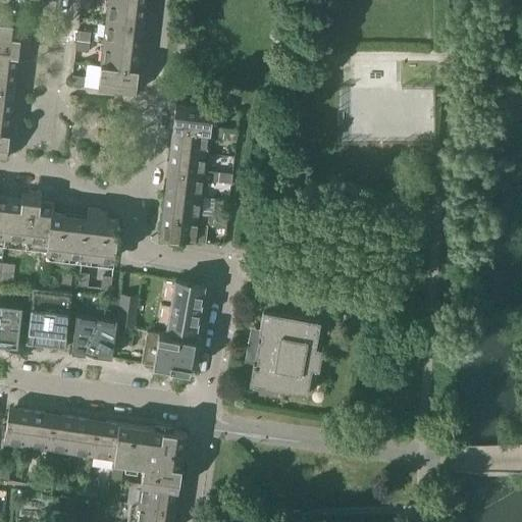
[(94,0),(81,0),(80,7),(93,8),(94,0)]
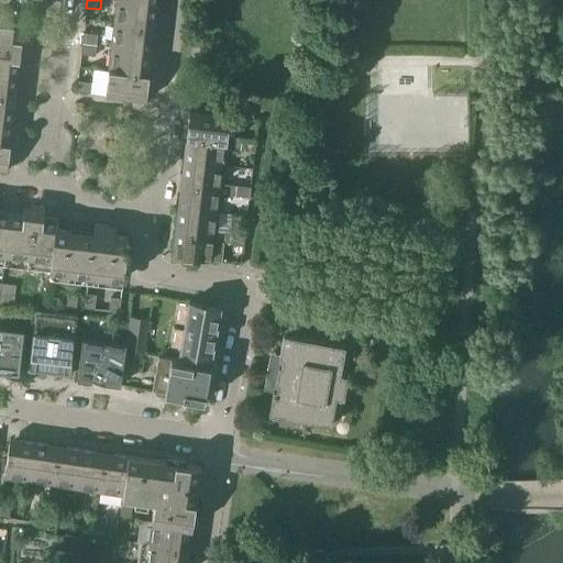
[(117,0),(113,23),(154,29),(157,4),(117,0)]
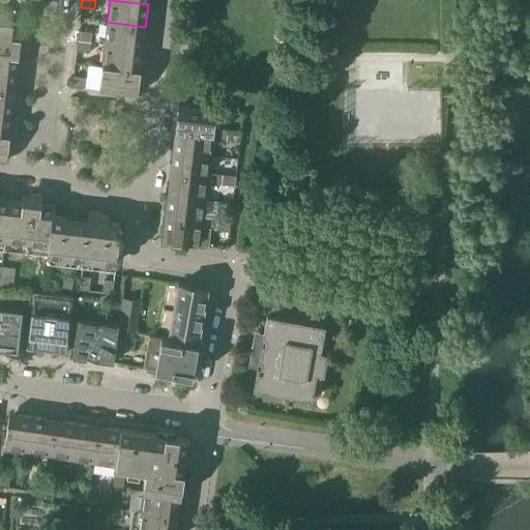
[(0,67),(17,68),(19,57),(28,58),(30,39),(21,38),(22,24),(0,21),(0,67)]
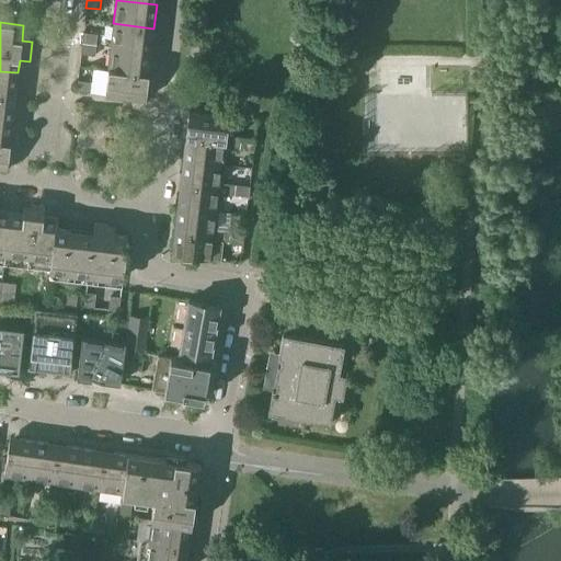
[(113,23),(111,47),(150,52),(153,29),(113,23)]
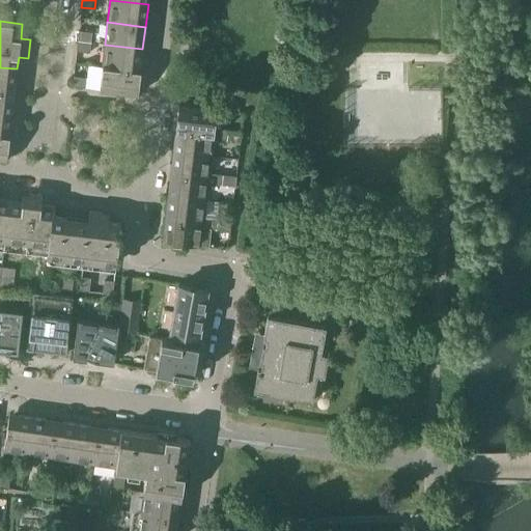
[(79,31),(77,42),(90,43),(91,33),(79,31)]
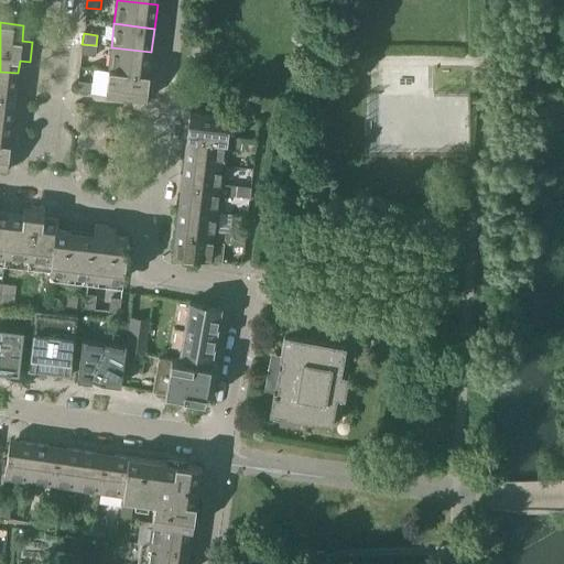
[(96,45),(82,44),(80,54),(95,56),(96,45)]
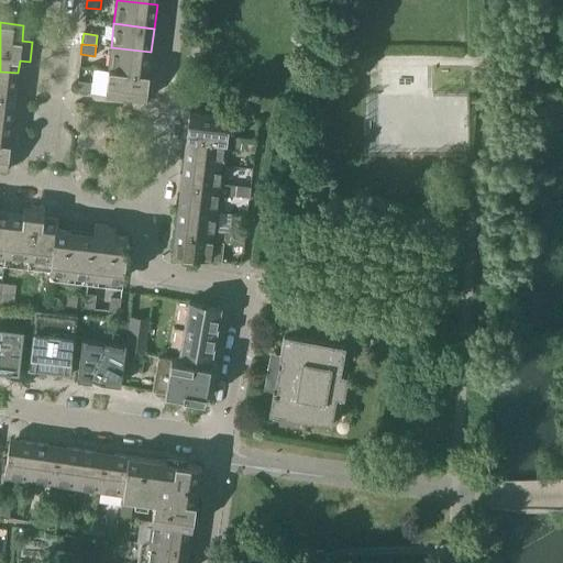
[(111,47),(108,72),(148,76),(151,52),(111,47)]
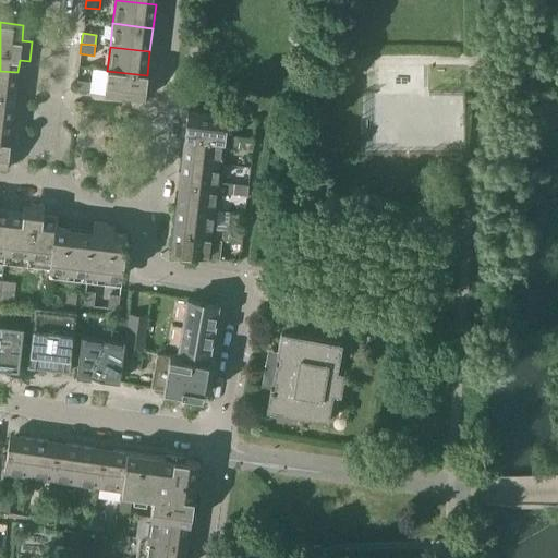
[(428,86),(427,62),(377,63),(378,88),(428,86)]
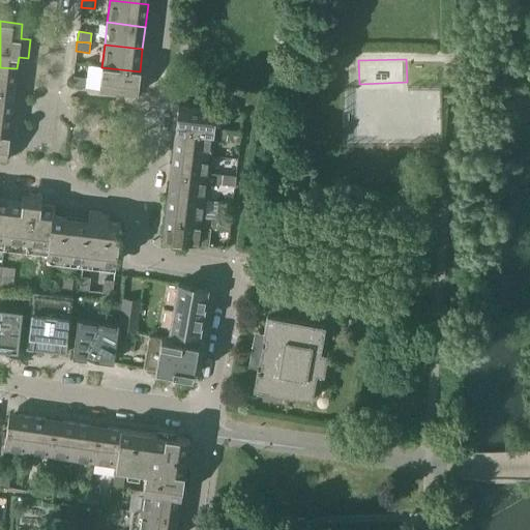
[(0,67),(0,89),(15,91),(17,68),(0,67)]
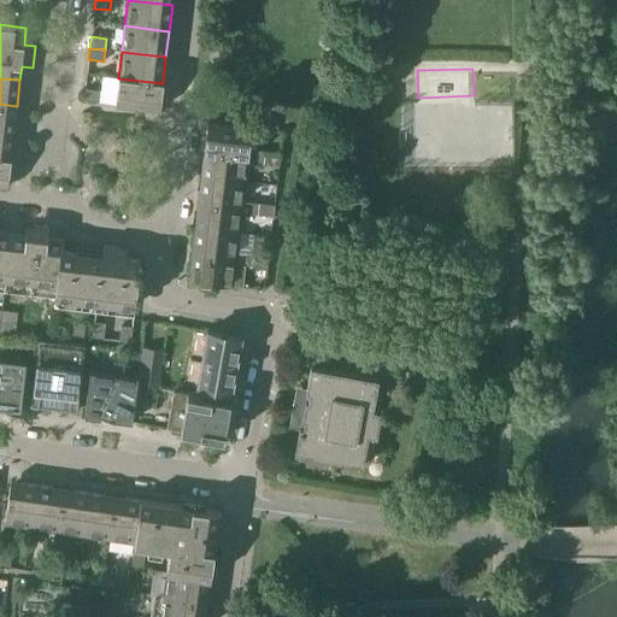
[(163,83),(118,78),(115,105),(159,110),(163,83)]
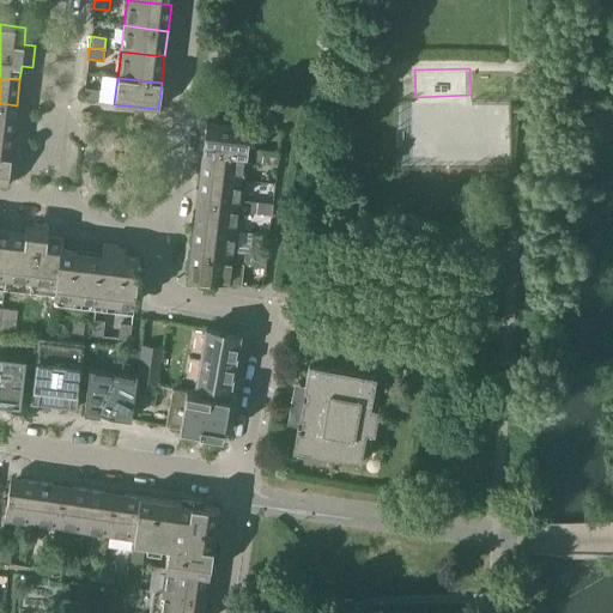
[(83,101),(98,102),(99,90),(84,89),(83,101)]
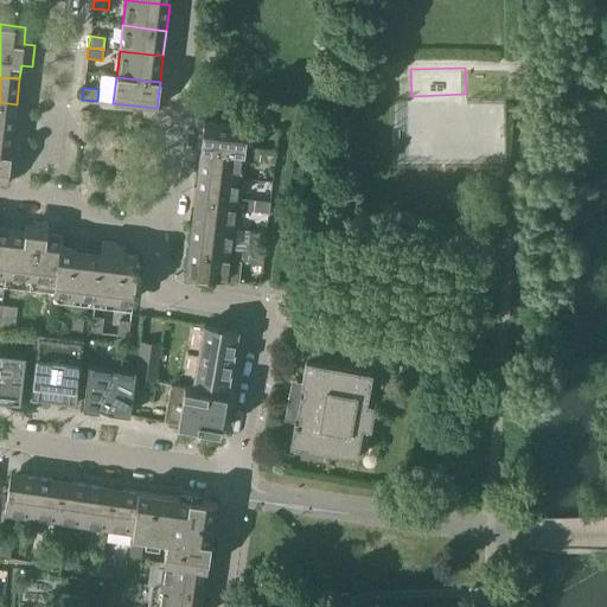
[(0,102),(0,128),(13,131),(17,104),(0,102)]
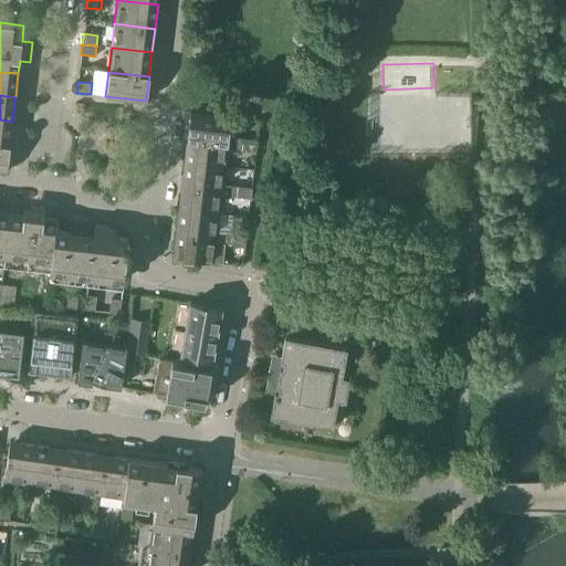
[(189,113),(187,138),(228,143),(227,148),(241,150),(242,139),(228,137),(230,118),(189,113)]
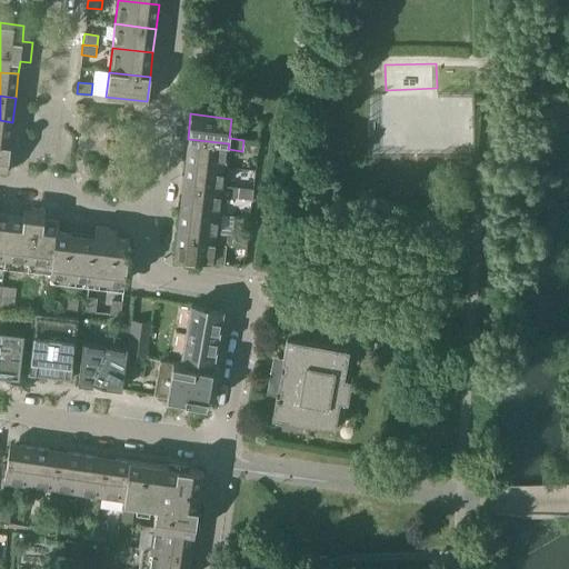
[(0,120),(0,146),(9,147),(12,122),(0,120)]
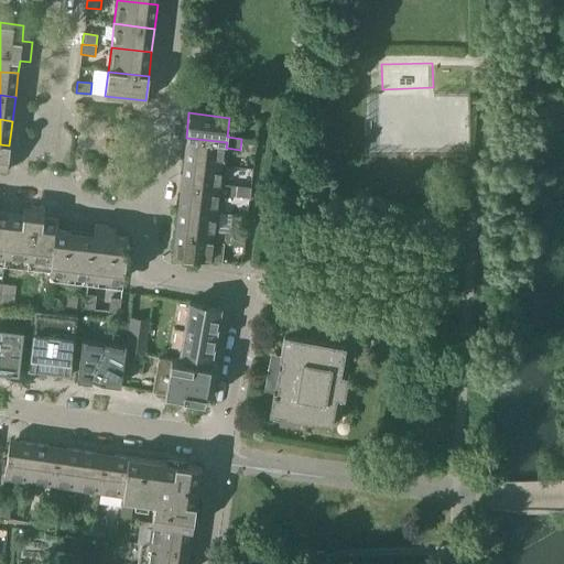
[(186,138),(183,161),(224,165),(226,148),(227,142),(186,138)]
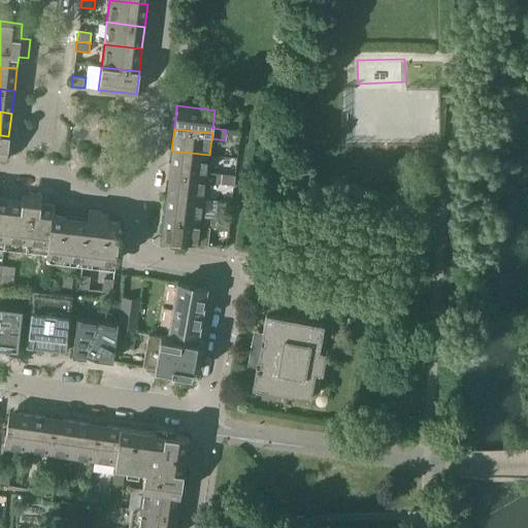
[(226,130),(225,140),(238,141),(239,132),(226,130)]
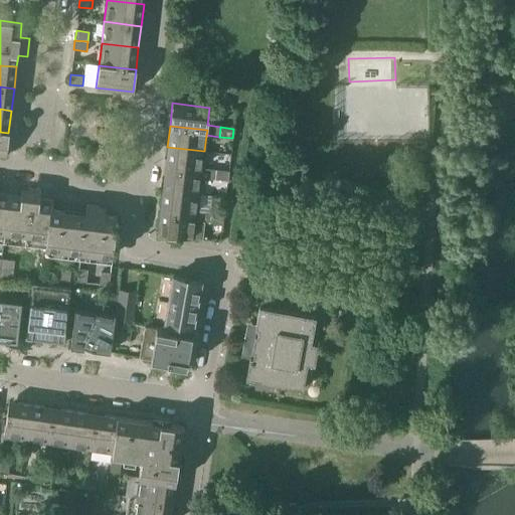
[(8,133),(0,132),(0,154),(6,155),(8,133)]
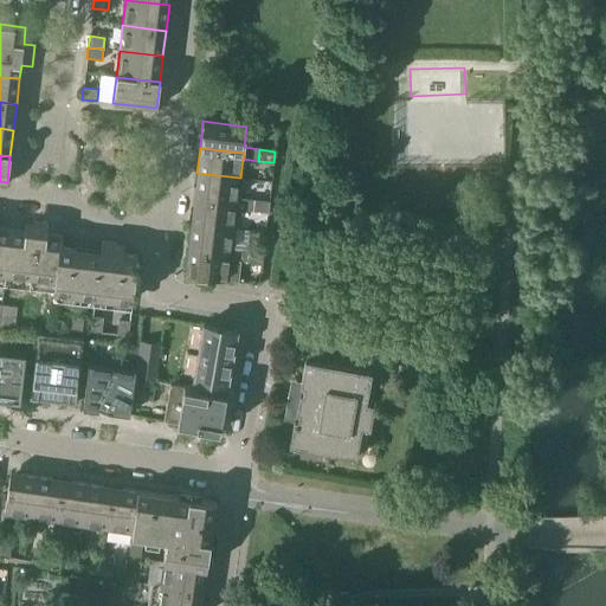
[(197,173),(194,199),(237,204),(237,210),(252,211),(253,200),(238,198),(240,178),(197,173)]
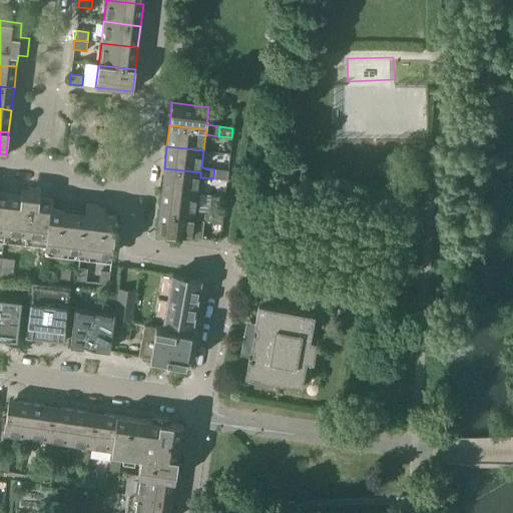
[(164,168),(161,189),(198,194),(200,177),(200,172),(164,168)]
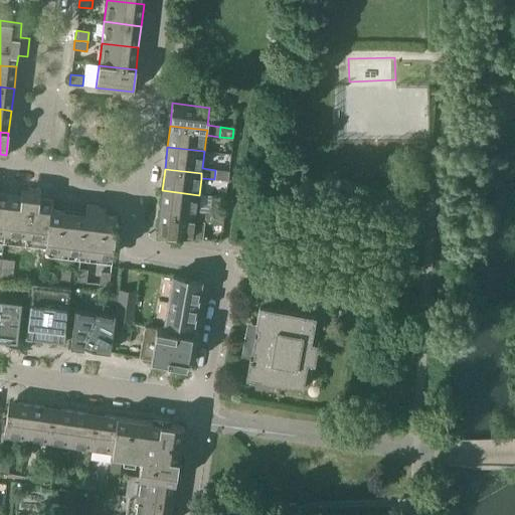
[(215,170),(214,179),(227,181),(228,171),(215,170)]
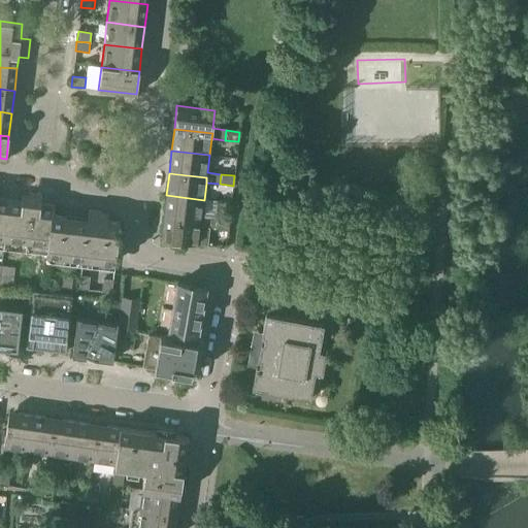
[(2,250),(47,255),(53,215),(54,205),(40,203),(41,194),(25,192),(23,192),(22,201),(9,200),(2,250)]
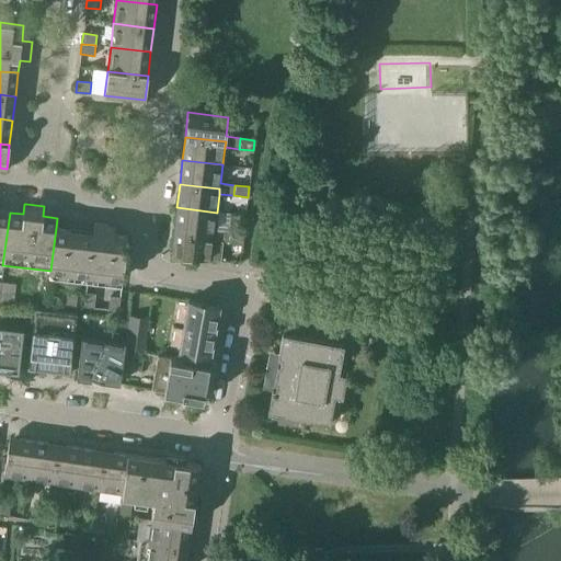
[(176,207),(173,231),(174,231),(214,236),(214,241),(222,242),(228,242),(229,232),(215,230),(217,213),(176,207)]
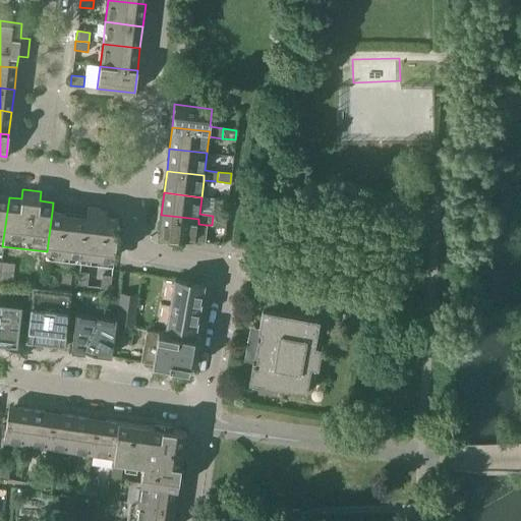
[(0,245),(2,246),(9,197),(0,195),(0,245)]
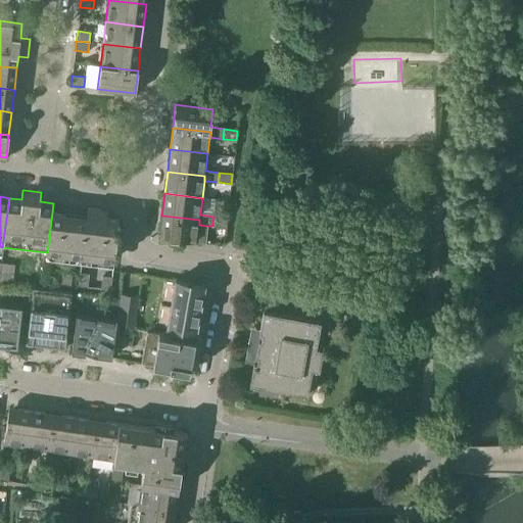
[(88,207),(87,217),(82,256),(113,259),(119,220),(104,219),(105,209),(88,207)]
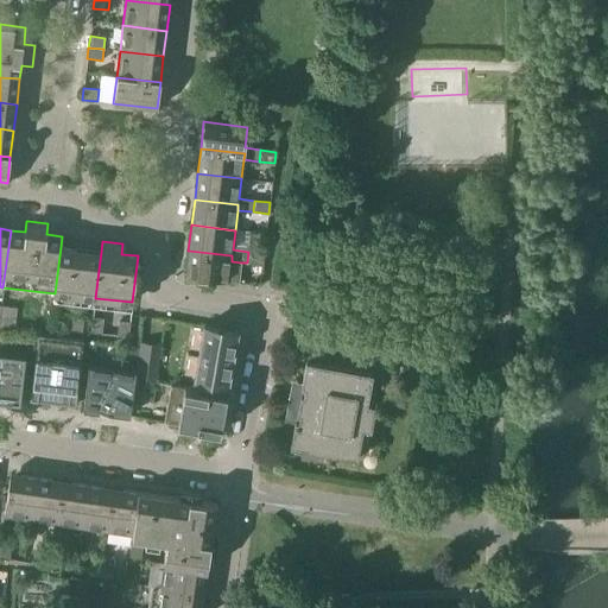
[(55,293),(95,298),(101,252),(61,247),(55,293)]
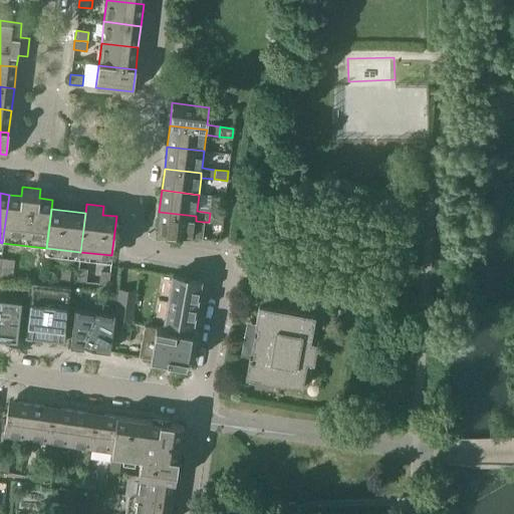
[(160,212),(159,212),(157,234),(160,234),(194,238),(202,239),(204,222),(196,221),(196,216),(160,212)]
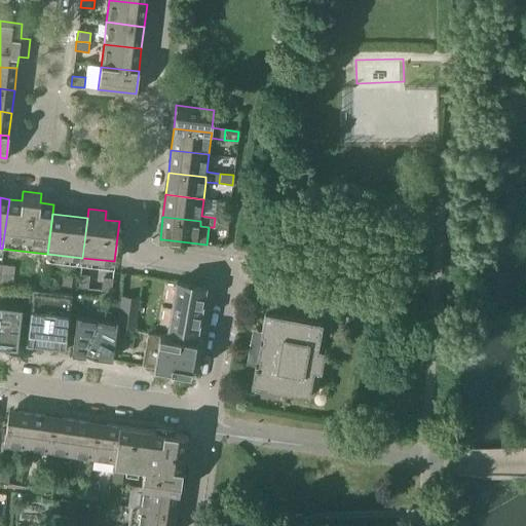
[(227,229),(228,219),(215,218),(214,227),(227,229)]
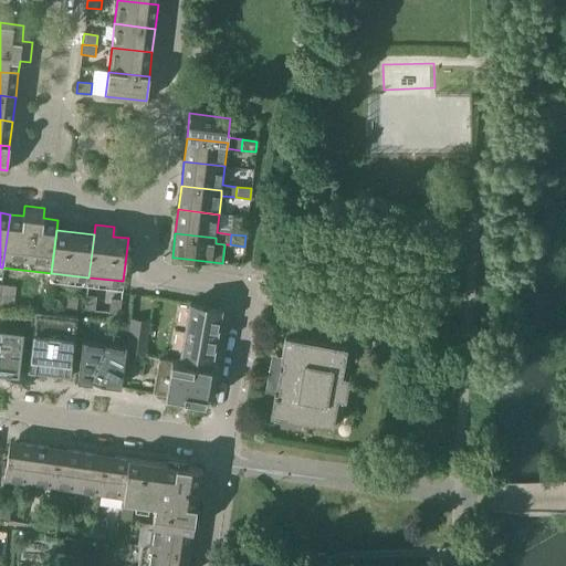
[(0,306),(13,308),(16,287),(0,285),(0,306)]
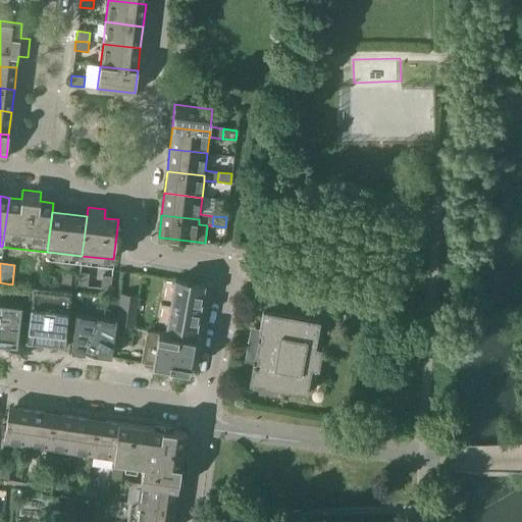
[(71,272),(66,271),(61,271),(60,283),(70,285),(71,272)]
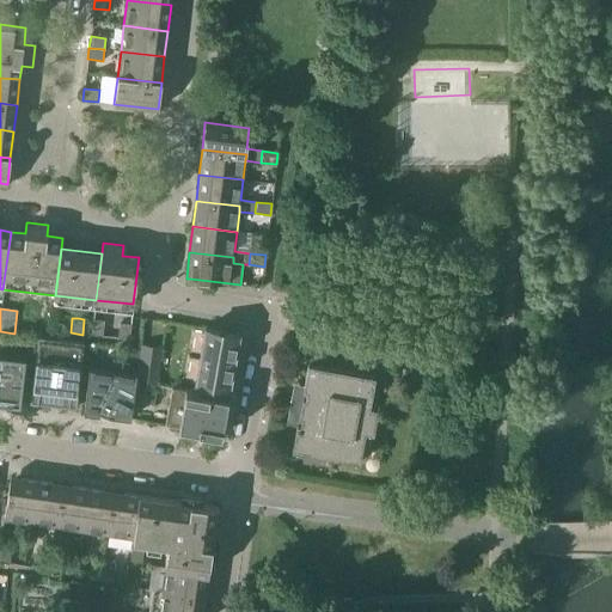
[(91,335),(102,337),(104,322),(92,320),(91,335)]
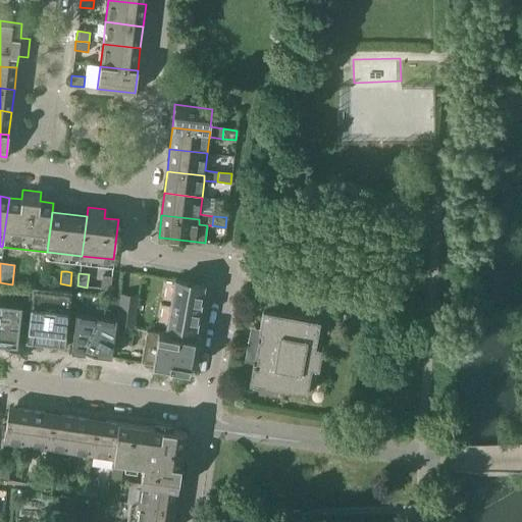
[(102,275),(100,289),(110,290),(111,276),(102,275)]
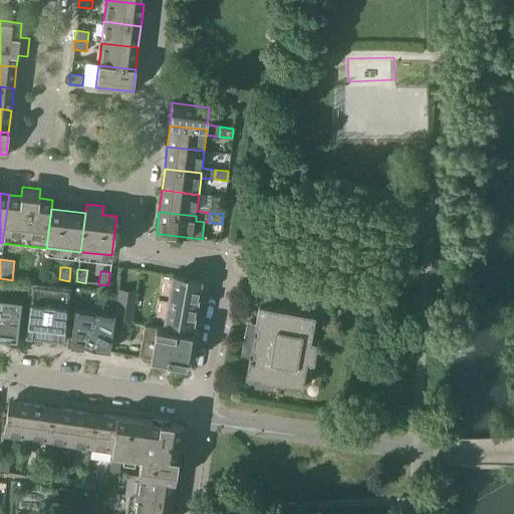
[(335,277),(320,274),(318,286),(333,289),(335,277)]
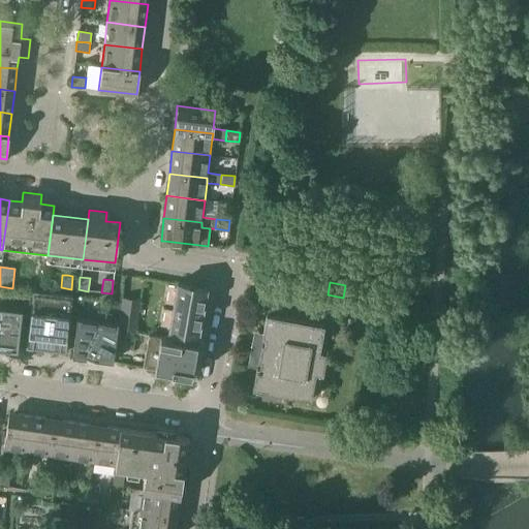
[(169,327),(168,330),(198,336),(207,289),(177,284),(173,310),(164,308),(162,308),(159,325),(164,325),(169,327)]
